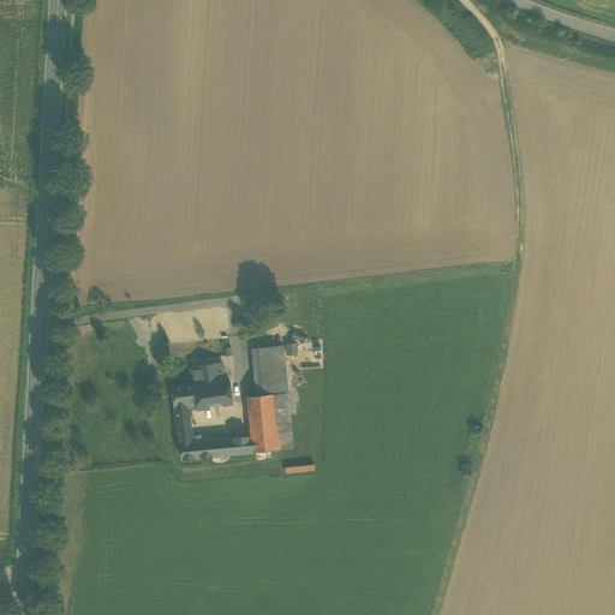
[(297,353),(296,341),(285,342),(285,354),(297,353)]
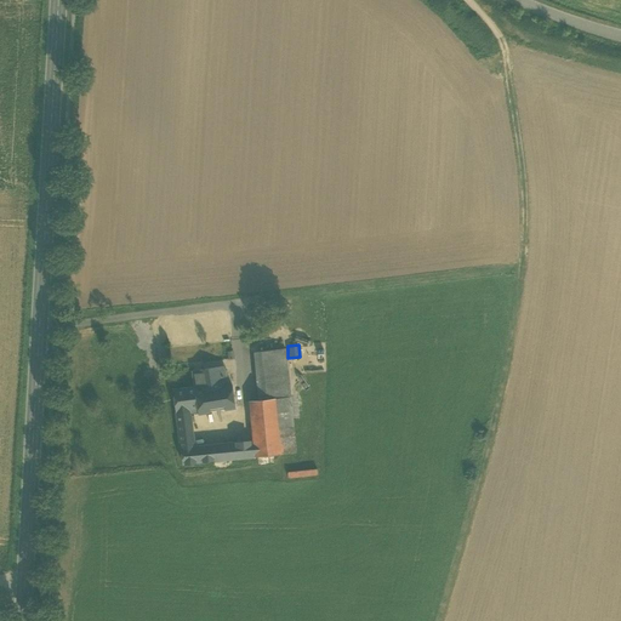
[(256,352),(257,368),(288,365),(285,348),(256,352)]
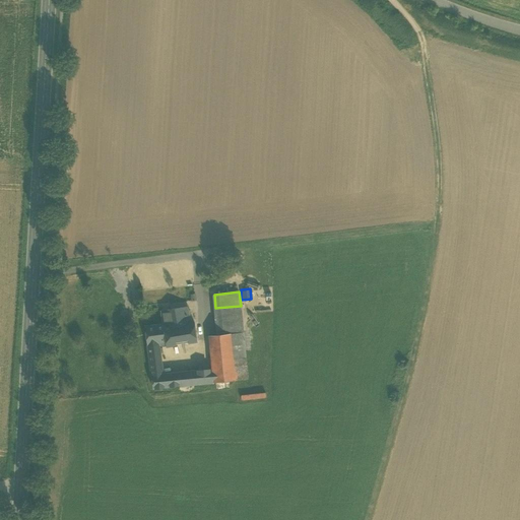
[(215,308),(218,335),(231,334),(243,332),(241,306),(215,308)]
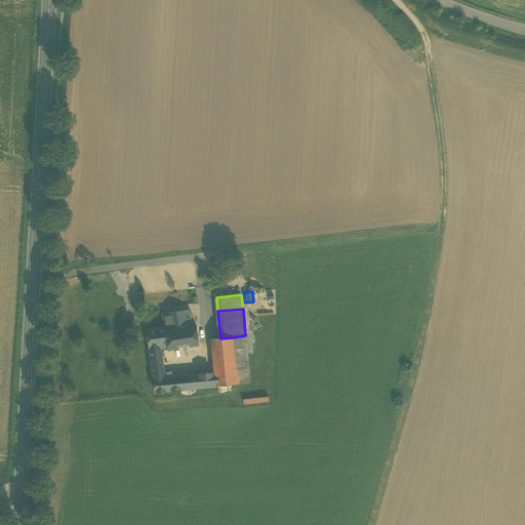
[(165,327),(165,330),(192,326),(189,310),(163,314),(165,327)]
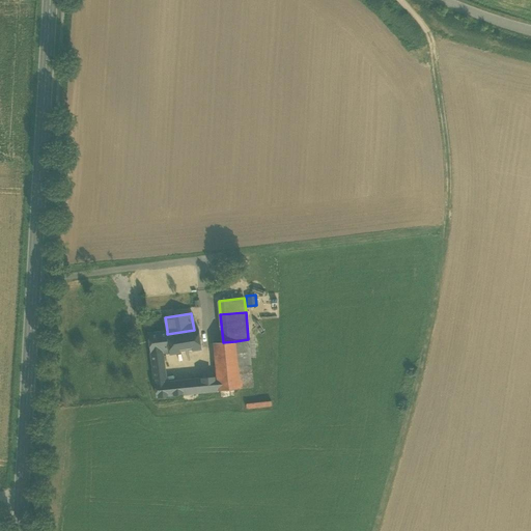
[(148,333),(150,355),(163,354),(169,353),(169,354),(201,348),(198,329),(194,330),(167,334),(167,331),(148,333)]
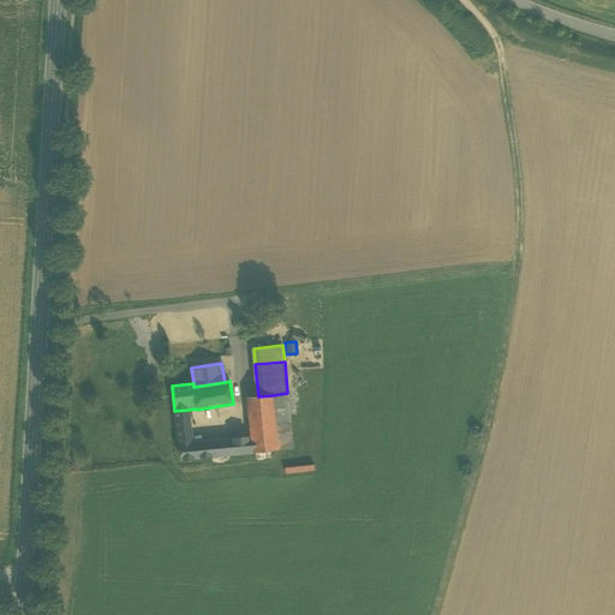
[(287,393),(273,395),(279,449),(293,448),(287,393)]
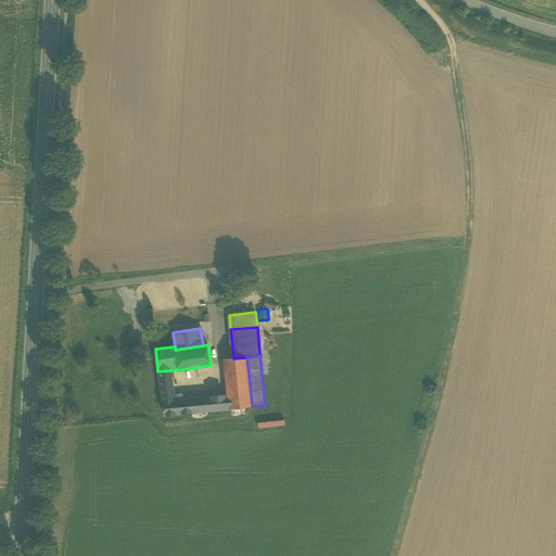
[(234,358),(223,359),(224,368),(226,395),(174,400),(171,370),(158,371),(164,415),(252,406),(247,357),(234,358)]
